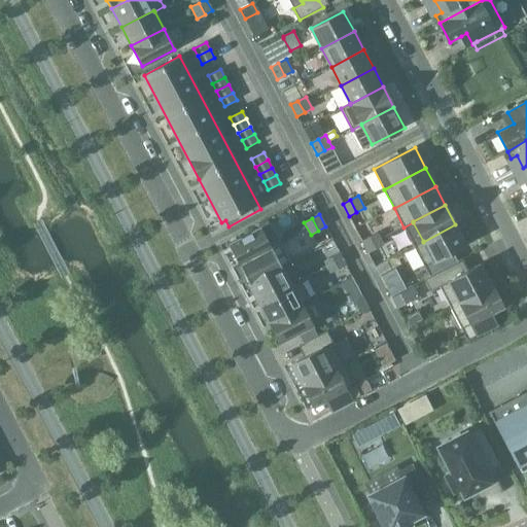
[(281,243),(270,222),(229,244),(239,265),(272,247),(272,248),(281,243)]
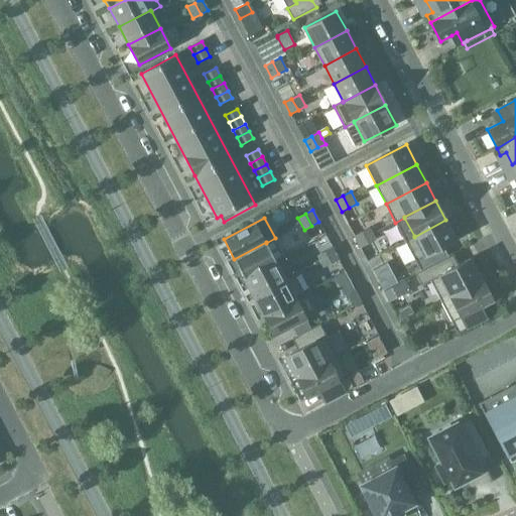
[(414,237),(414,236),(405,241),(416,261),(457,240),(445,220),(414,237)]
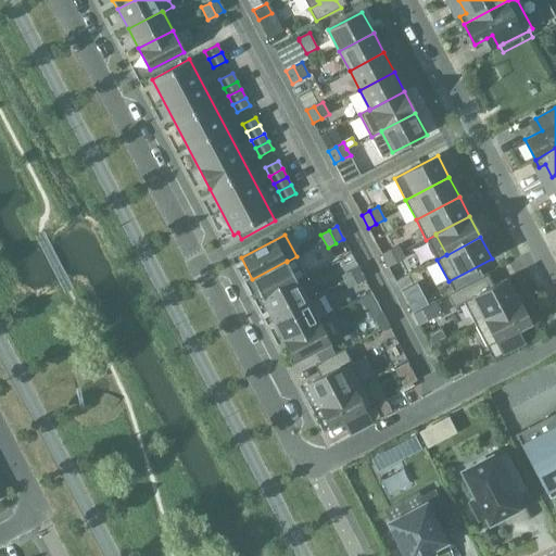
[(405,258),(399,245),(390,250),(396,263),(405,258)]
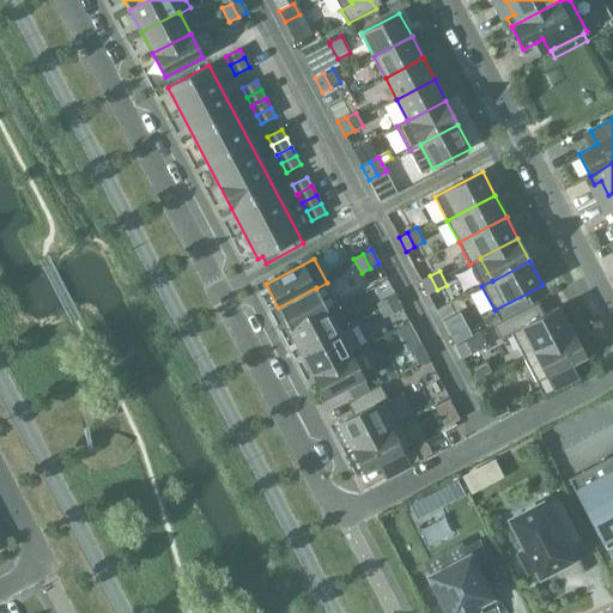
[(437,290),(430,275),(422,280),(429,295),(437,290)]
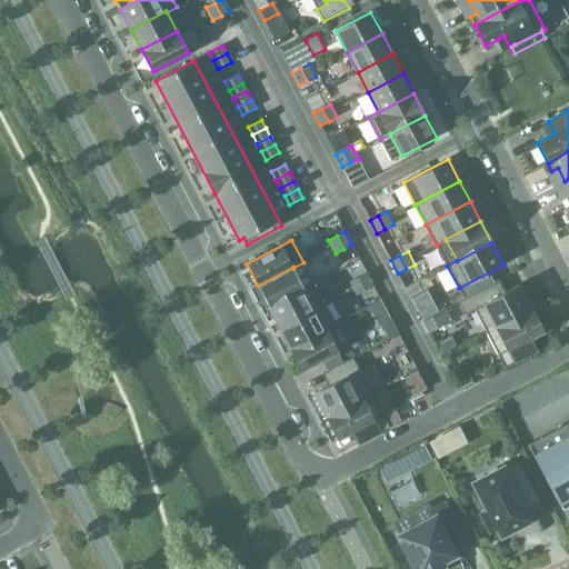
[(293,267),(258,286),(269,307),(305,289),(293,268),(293,267)]
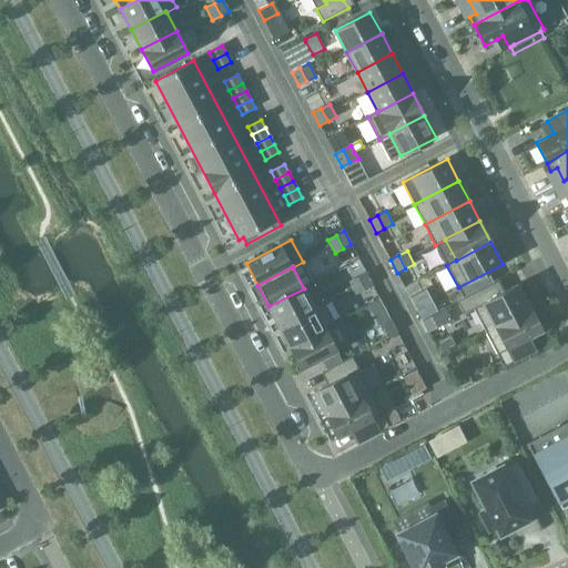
[(357,277),(364,290),(373,285),(366,273),(357,277)]
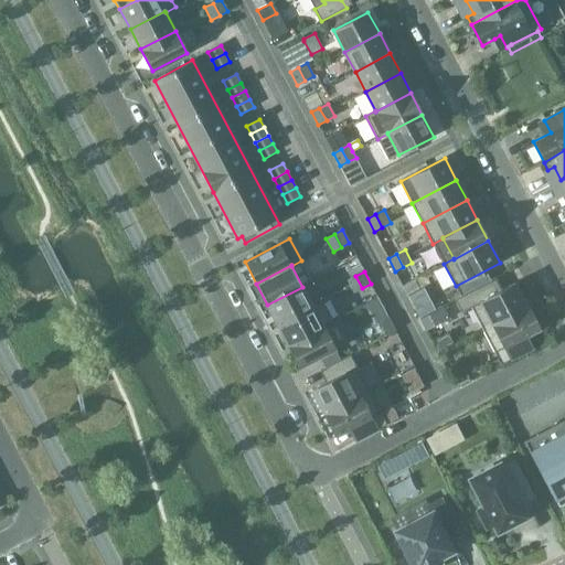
[(362,288),(355,276),(348,279),(354,292),(362,288)]
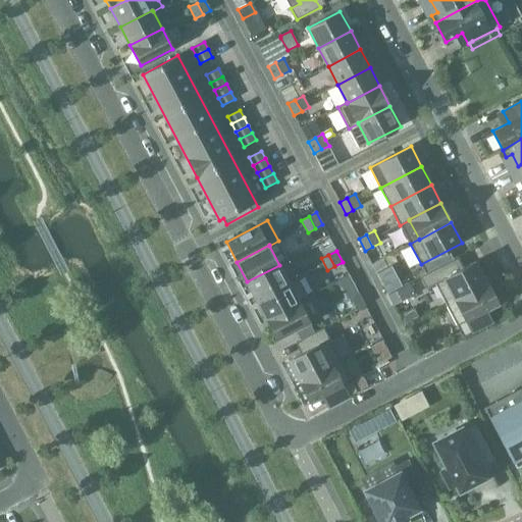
[(426,289),(435,283),(447,305),(487,282),(476,261),(458,271),(453,260),(420,277),(426,289)]
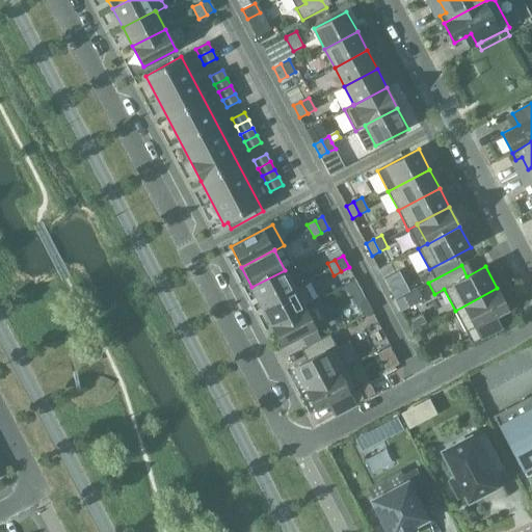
[(262,306),(294,289),(294,288),(285,270),(251,287),(262,306)]
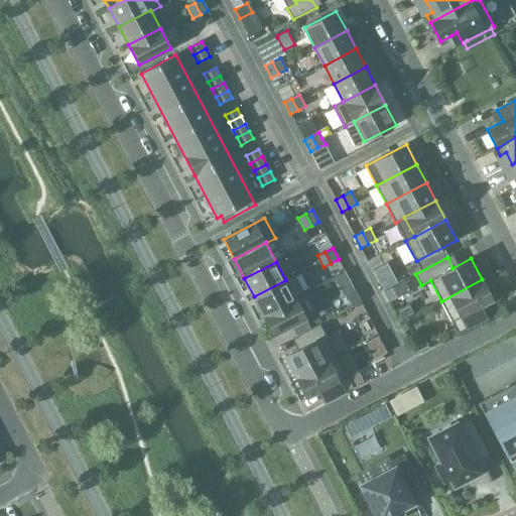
[(386,263),(373,270),(383,290),(397,283),(386,263)]
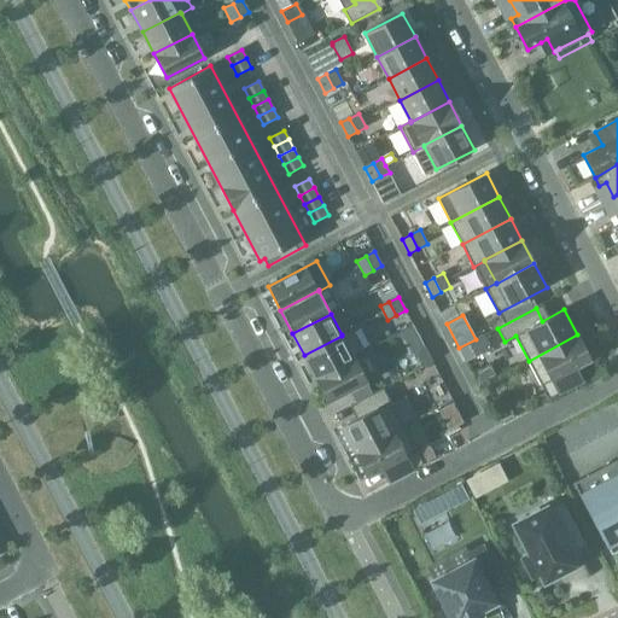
[(315,377),(354,357),(365,353),(353,328),(342,334),(342,336),(304,355),(315,377)]
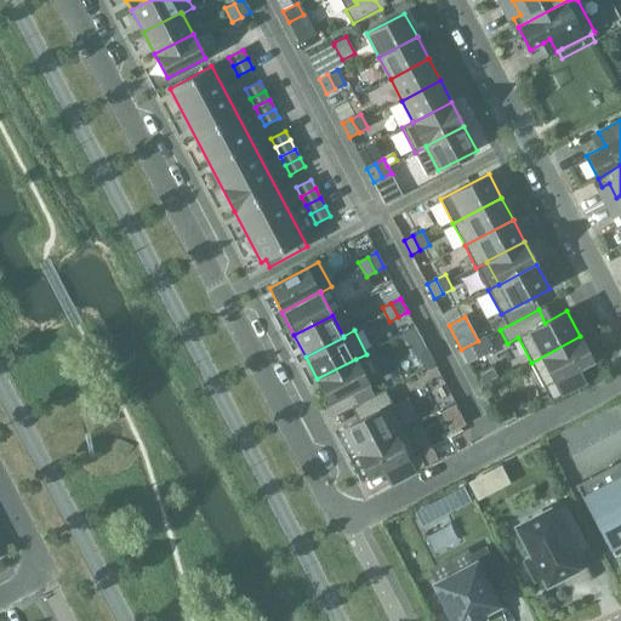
[(571,372),(593,362),(591,357),(597,353),(588,337),(582,341),(580,336),(531,363),(548,396),(551,400),(579,386),(571,372)]
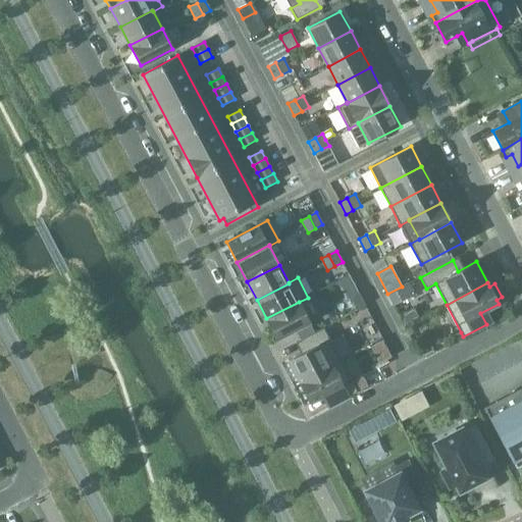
[(409,283),(388,295),(394,306),(415,295),(409,283)]
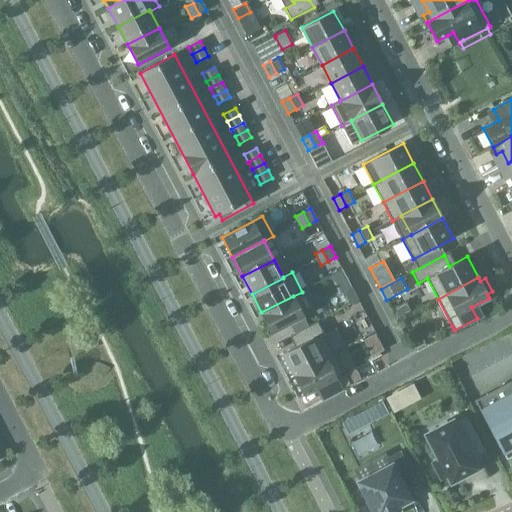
[(352,288),(345,292),(351,304),(358,300),(352,288)]
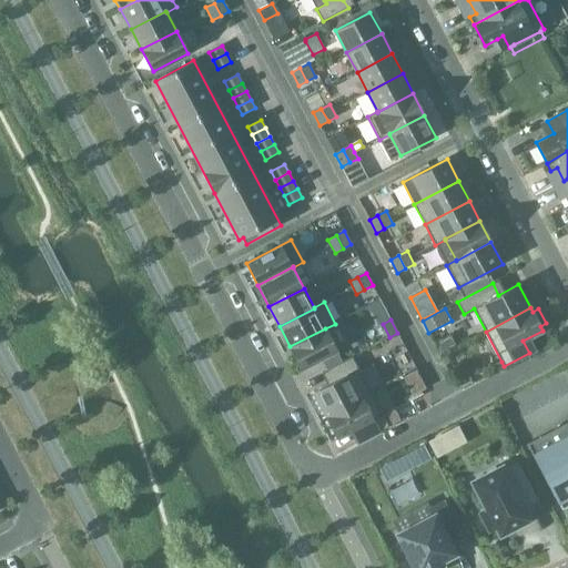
[(325,328),(290,346),(302,368),(336,351),(325,328)]
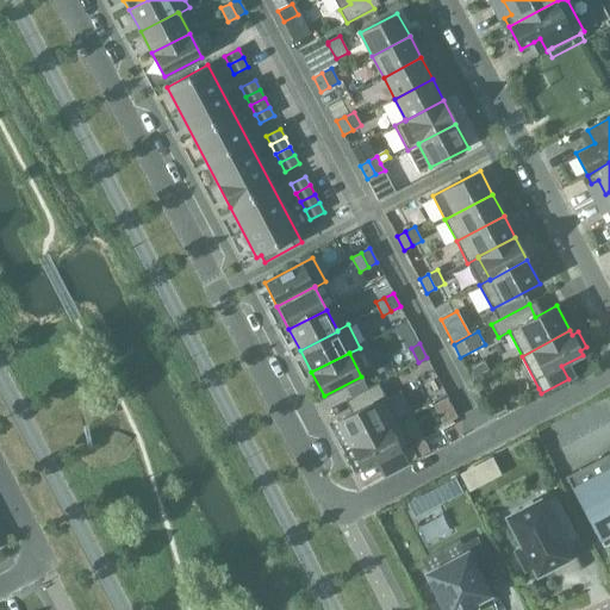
[(484,360),(468,368),(474,379),(490,371),(484,360)]
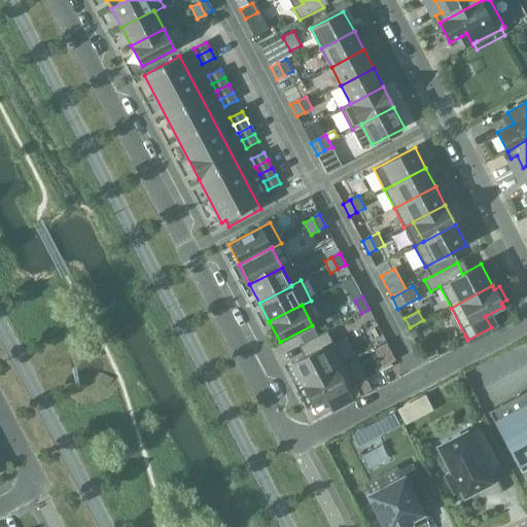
[(303,385),(344,363),(326,330),(304,343),(309,354),(291,363),(303,385)]
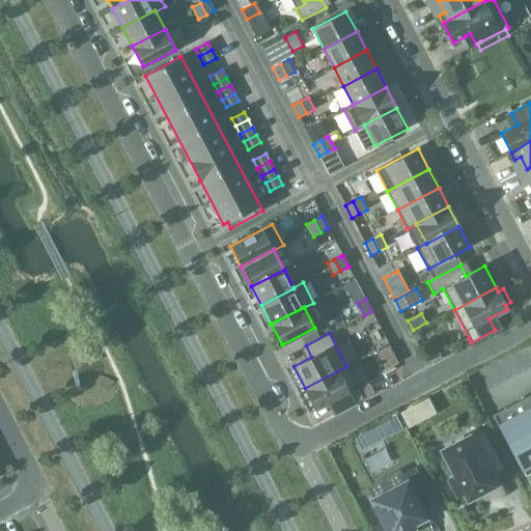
[(471,342),(469,338),(460,341),(464,346),(471,342)]
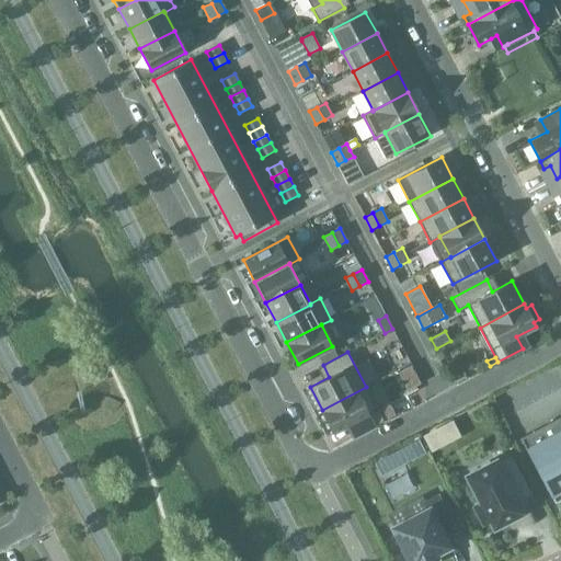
[(366,387),(322,410),(334,433),(353,423),(359,434),(385,421),(366,387)]
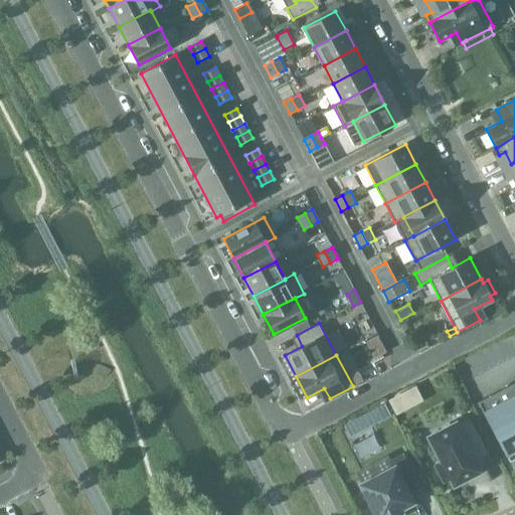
[(360,374),(349,380),(353,386),(364,381),(360,374)]
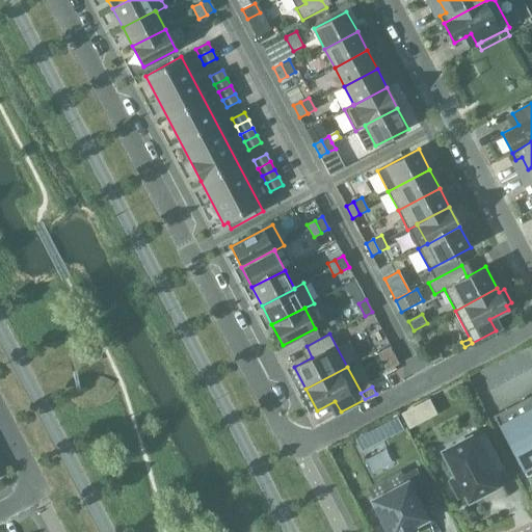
[(531,395),(494,416),(523,472),(524,471),(527,476),(531,473),(531,395)]
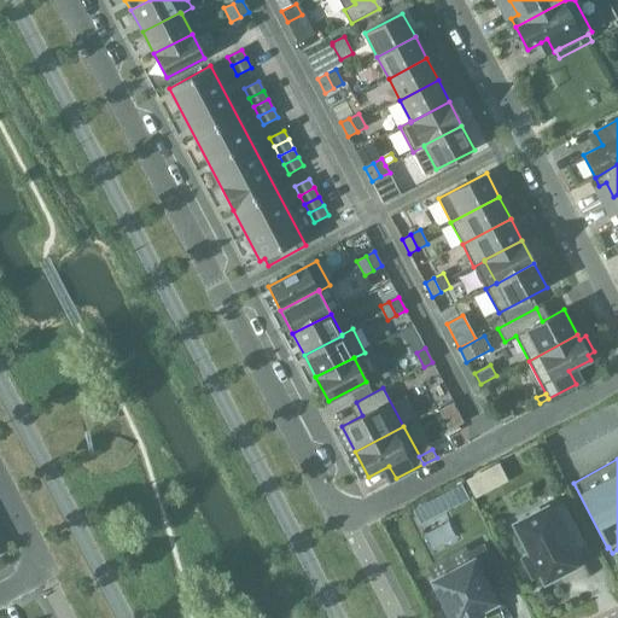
[(483,473),(468,482),(477,499),(493,491),(483,473)]
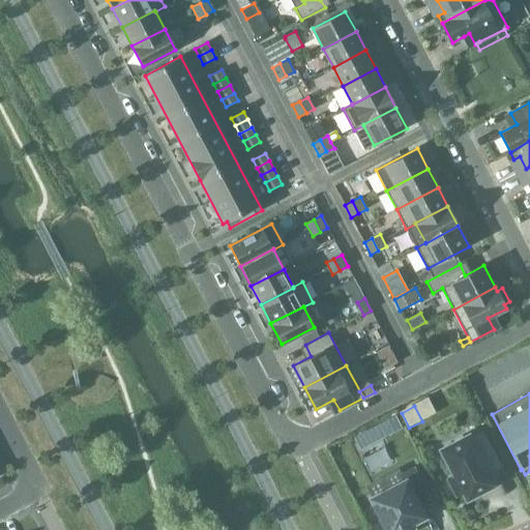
[(396,415),(376,425),(382,437),(403,427),(396,415)]
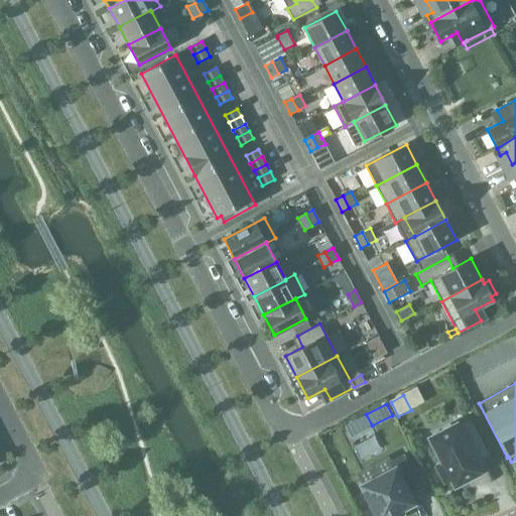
[(455,486),(472,478),(471,477),(481,472),(476,461),(488,455),(471,420),(458,427),(456,424),(429,438),(442,463),(436,466),(445,483),(452,480),(455,486)]
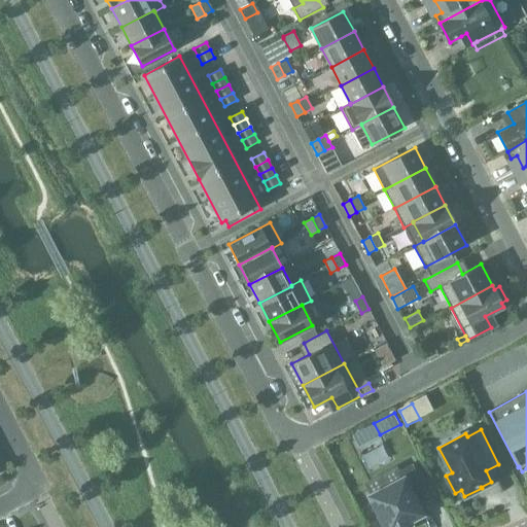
[(409,526),(407,521),(421,514),(417,506),(430,499),(412,465),(397,472),(401,480),(371,496),(380,515),(377,517),(381,526),(409,526)]
